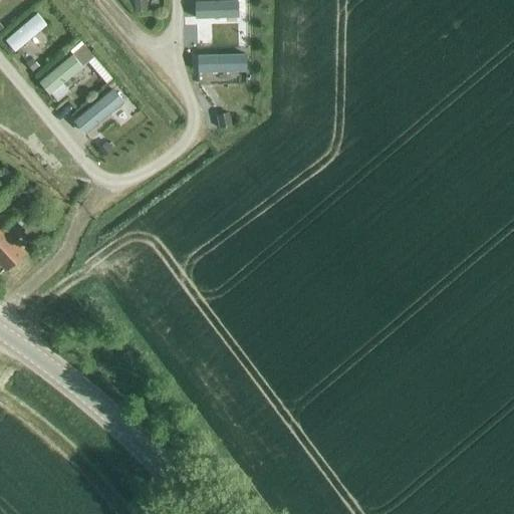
[(244,21),(243,0),(203,0),(204,21),(244,21)]
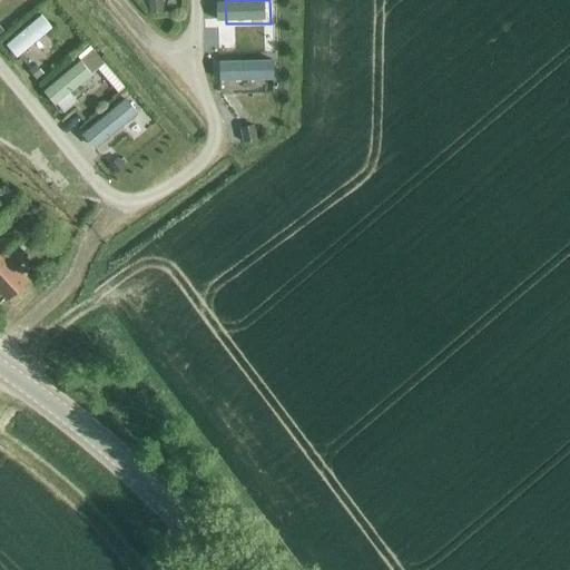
[(42,13),(7,45),(18,57),(53,27),(42,13)]
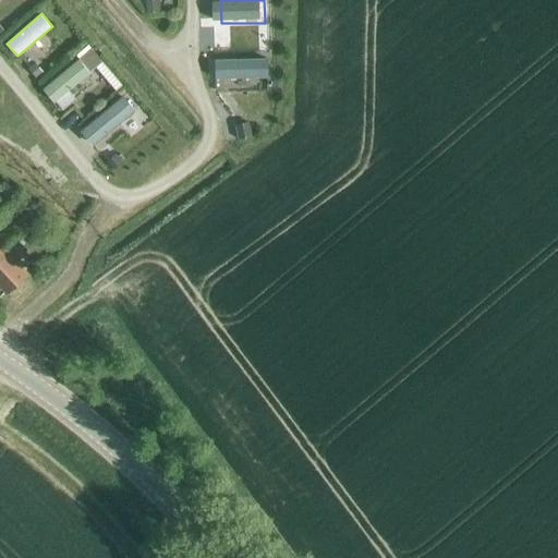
[(216,57),(215,87),(267,87),(267,58),(216,57)]
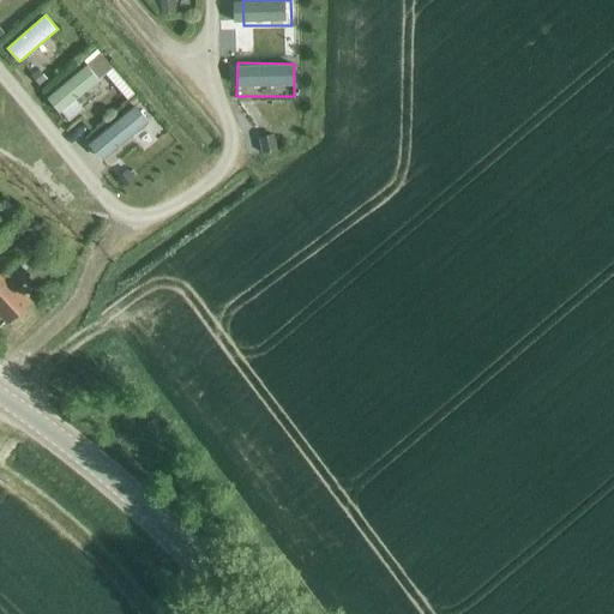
[(6,199),(0,204),(0,215),(2,218),(13,209),(6,199)]
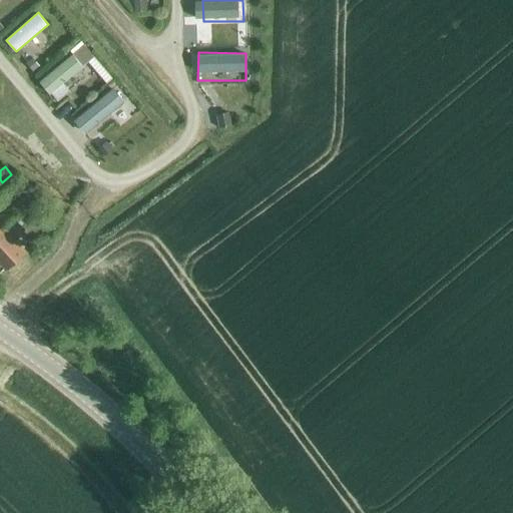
[(28,204),(21,197),(14,203),(21,210),(28,204)]
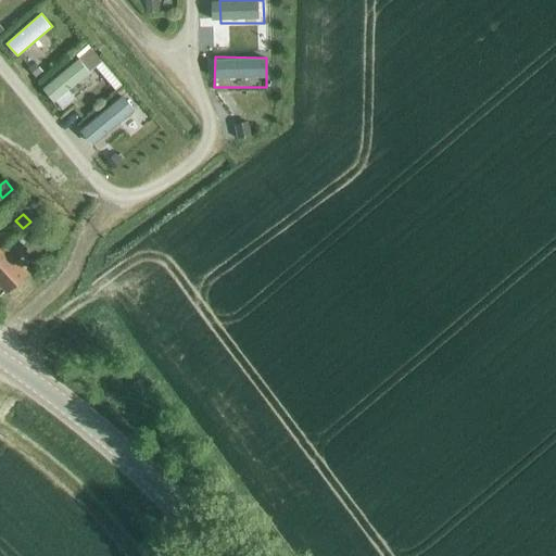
[(24,230),(30,237),(37,230),(32,224),(24,230)]
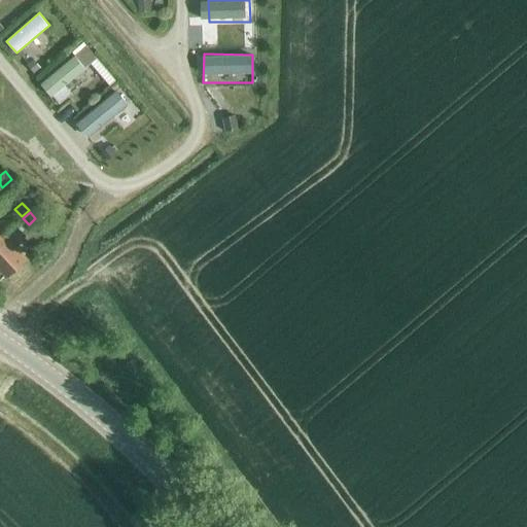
[(27,258),(4,235),(0,238),(0,270),(6,277),(27,258)]
